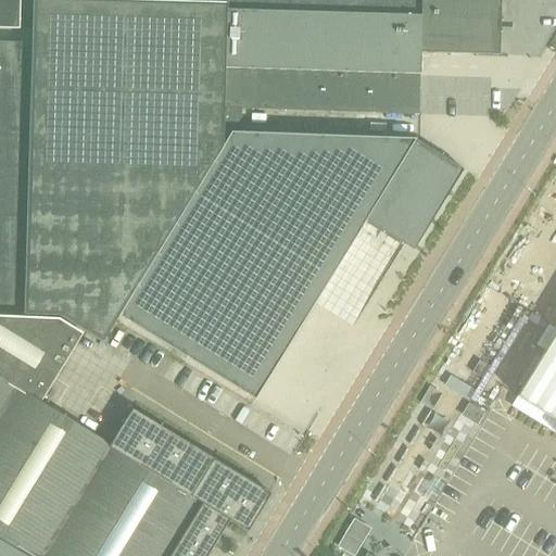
[(20,0),(0,0),(0,28),(20,29),(20,0)]
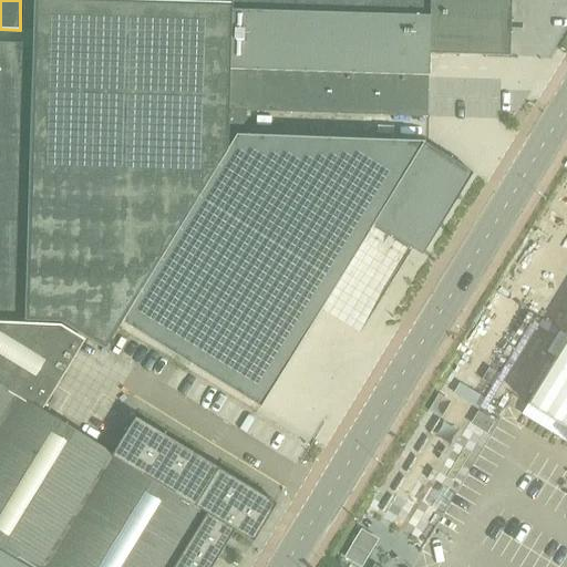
[(33,0),(24,318),(62,320),(105,347),(120,322),(259,409),(372,225),(422,255),(472,174),(421,142),(236,135),(246,120),(248,112),(251,0),(230,0),(230,3),(202,2),(131,0),(33,0)]
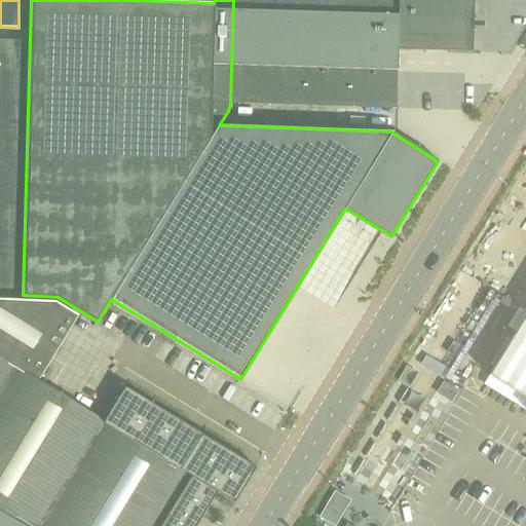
[(233,0),(230,104),(395,108),(397,50),(472,52),(473,0),(233,0)]
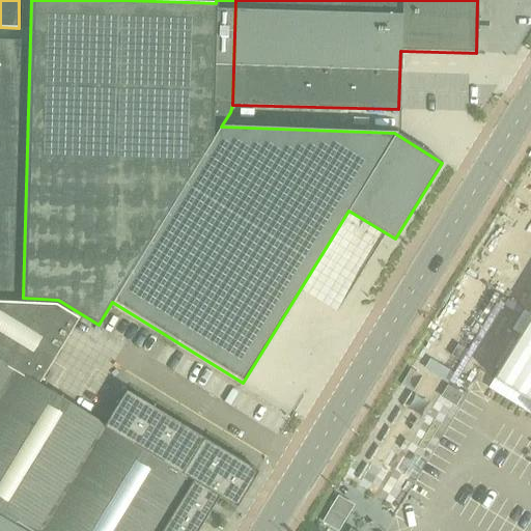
[(0,290),(15,290),(21,40),(0,39),(0,290)]
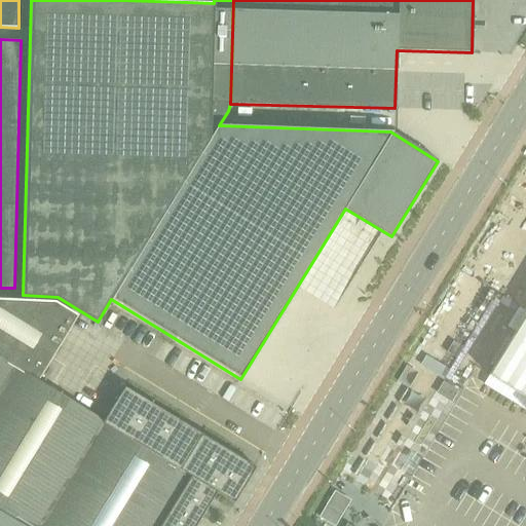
[(472,277),(460,271),(455,279),(466,286),(472,277)]
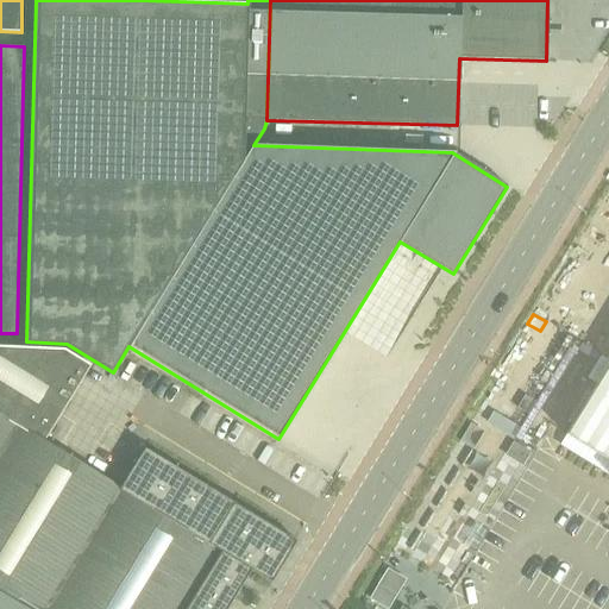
[(0,563),(67,454),(42,439),(88,363),(94,366),(94,365),(66,347),(0,345),(0,563)]
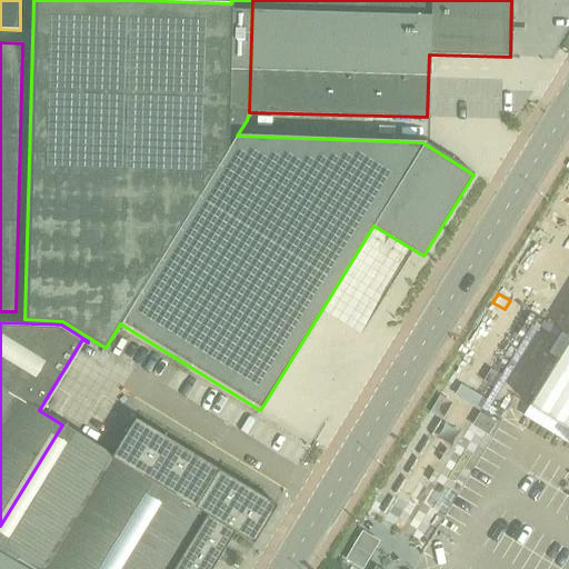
[(568,340),(529,406),(568,430),(568,340)]
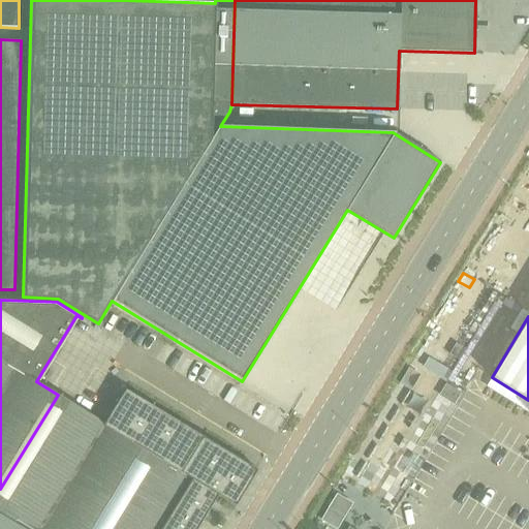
[(58,395),(0,489),(0,508),(33,528),(197,528),(219,494),(236,504),(257,468),(126,387),(104,424),(58,395)]
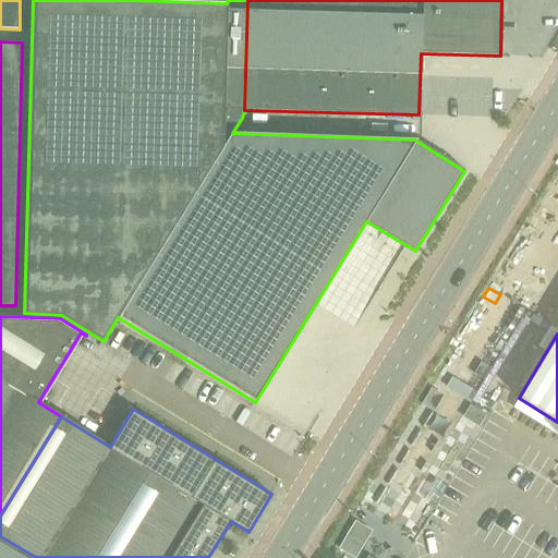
[(0,557),(35,557),(0,536),(0,557)]
